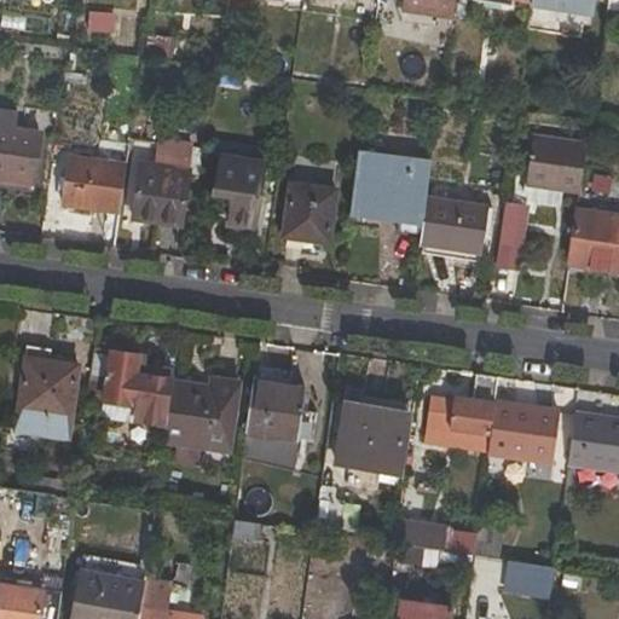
[(405,0),(404,12),(452,19),(455,0),(405,0)]
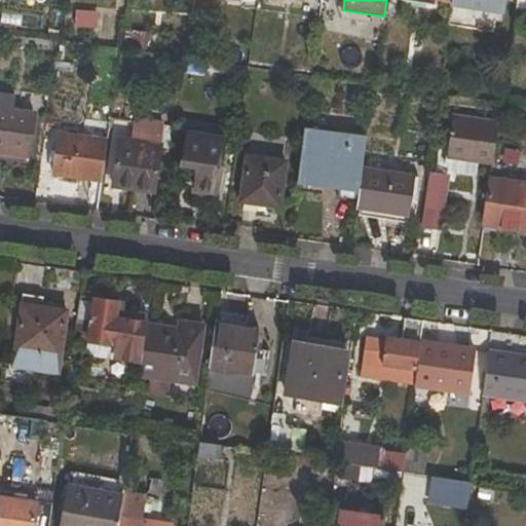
[(503,13),(504,0),(451,0),(451,3),(449,25),(496,31),(498,13),(503,13)]
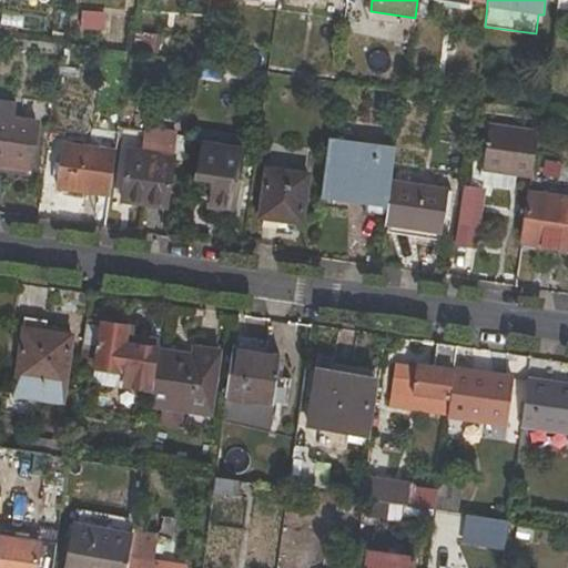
[(567,0),(558,0),(558,10),(567,11),(567,0)]
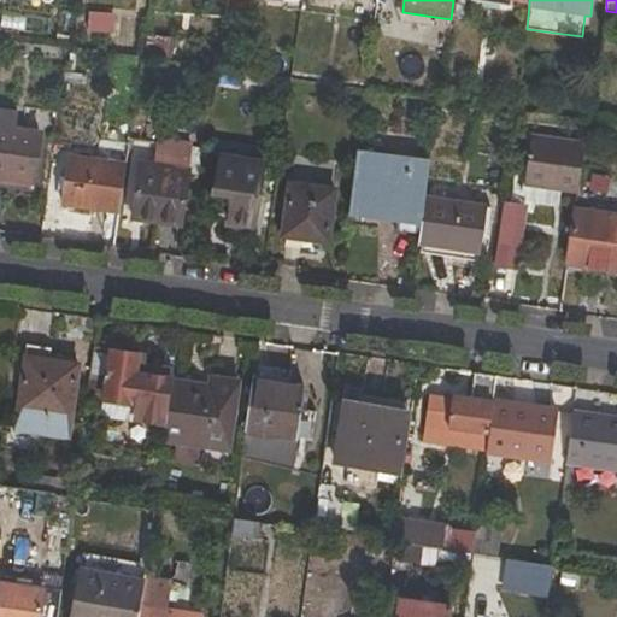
[(169,58),(170,39),(150,35),(148,54),(169,58)]
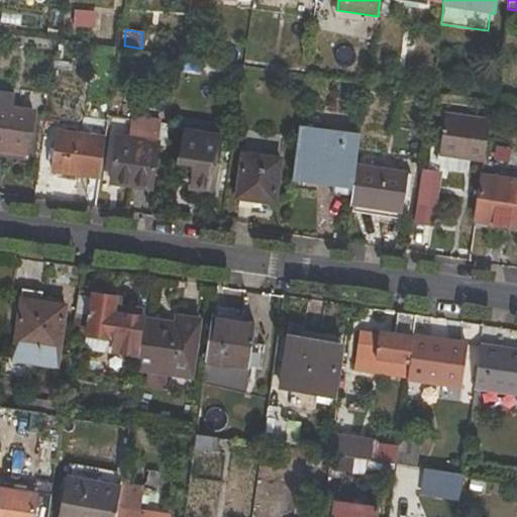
[(308,88),(326,90),(327,79),(310,77),(308,88)]
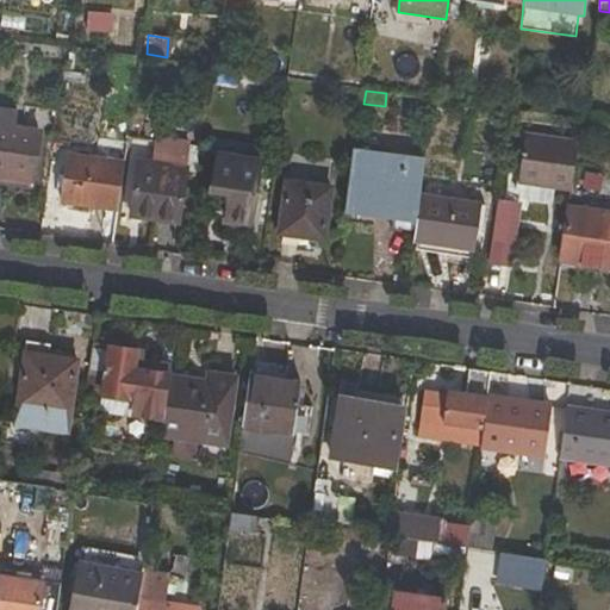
[(18,113),(0,110),(0,125),(16,128),(18,113)]
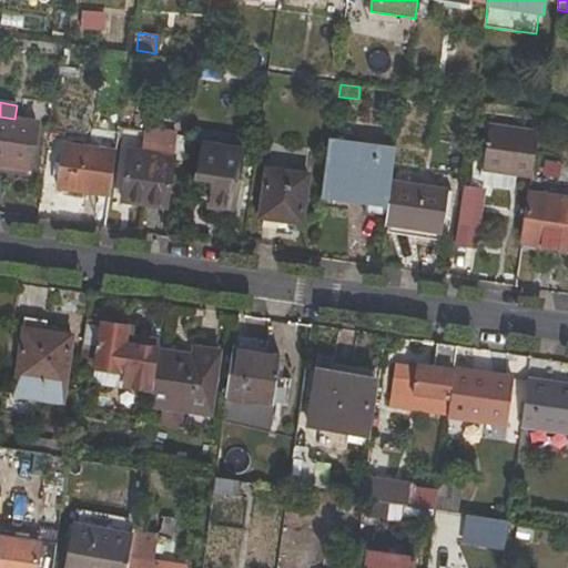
[(39,122),(14,119),(0,117),(0,164),(32,170),(39,122)]
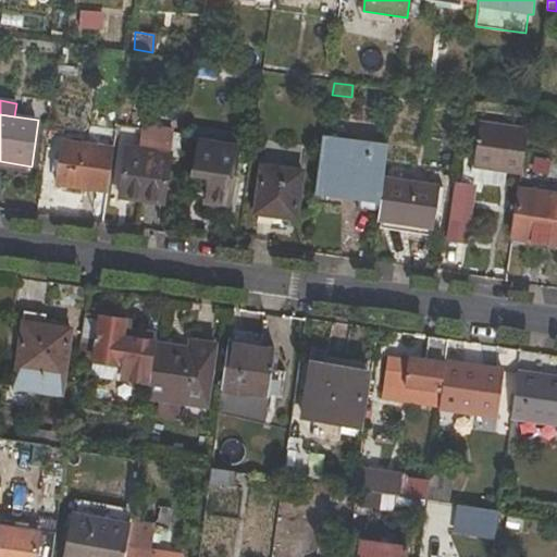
[(480,124),(473,168),(523,176),(529,132),(480,124)]
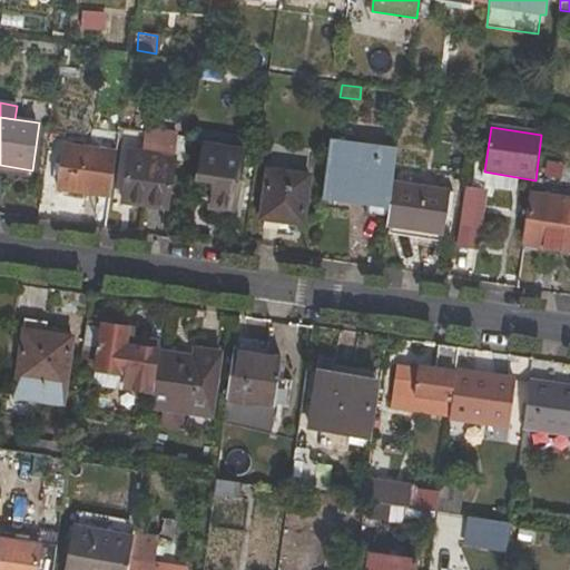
[(389,219),(394,183),(397,151),(332,141),(324,196),(364,202),(362,215),(389,219)]
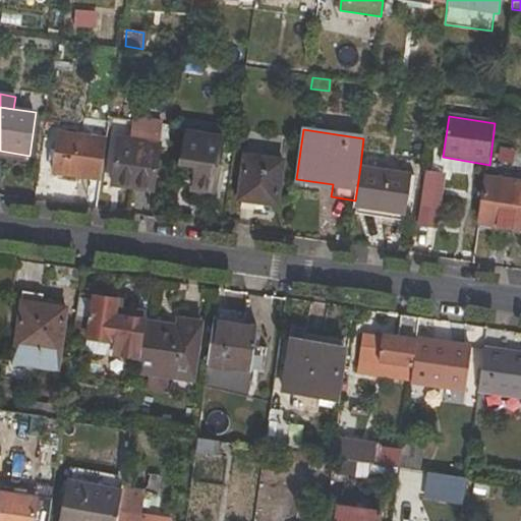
[(54,174),(102,182),(108,138),(59,131),(54,174)]
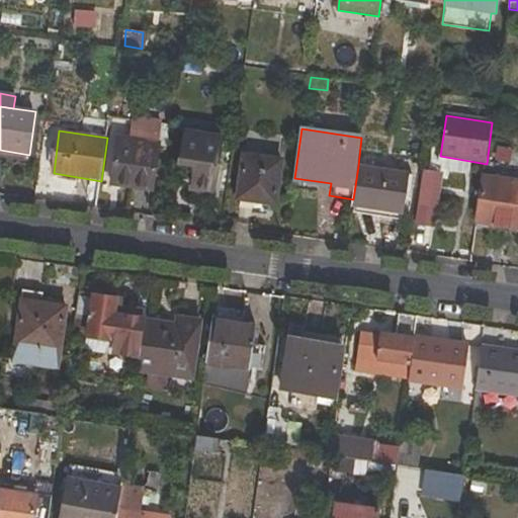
[(213,191),(221,139),(183,133),(179,162),(192,165),(191,187),(213,191)]
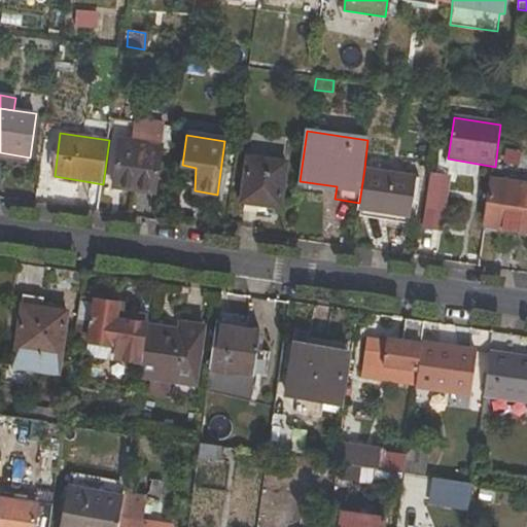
[(146,143),(120,140),(115,178),(134,180),(133,190),(155,194),(163,138),(146,136),(146,143)]
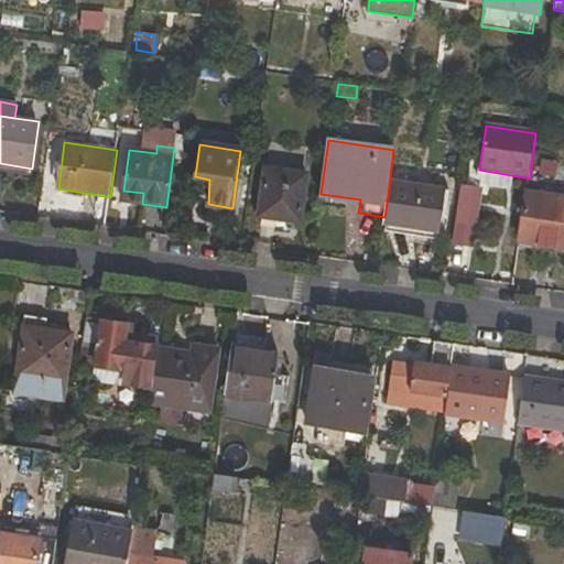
[(301,224),(307,174),(267,167),(260,217),(301,224)]
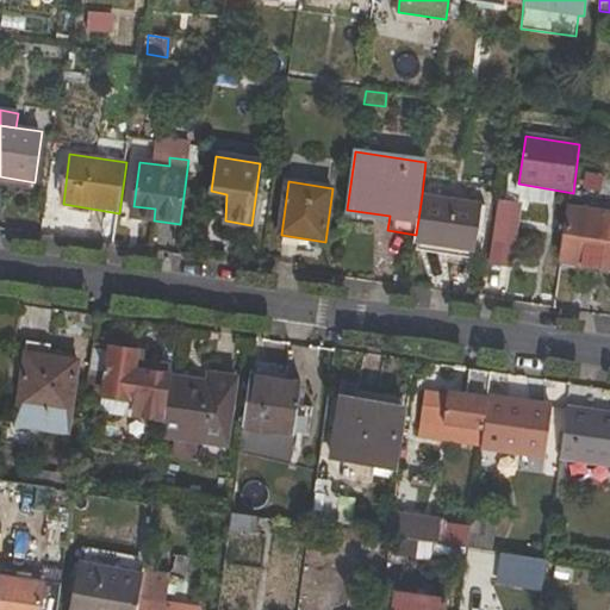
[(474,251),(481,204),(422,195),(416,235),(415,243),(474,251)]
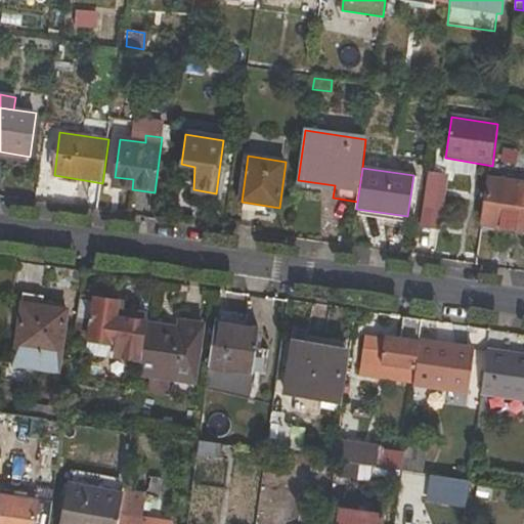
[(434,226),(442,175),(429,174),(423,225),(434,226)]
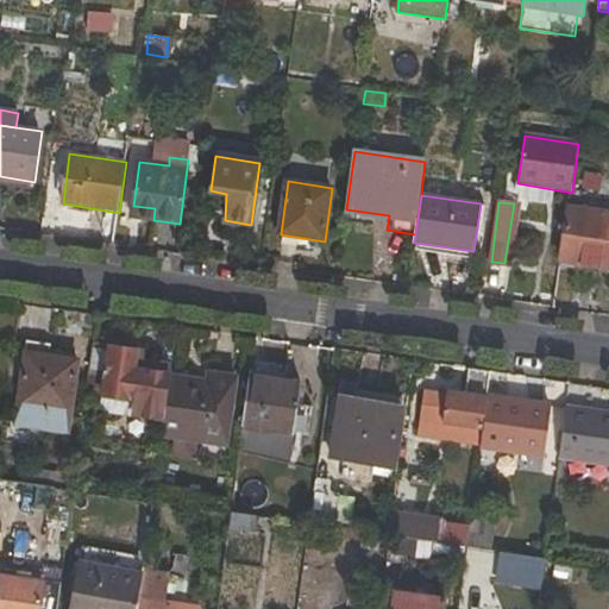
[(133,206),(132,217),(154,220),(155,208),(133,206)]
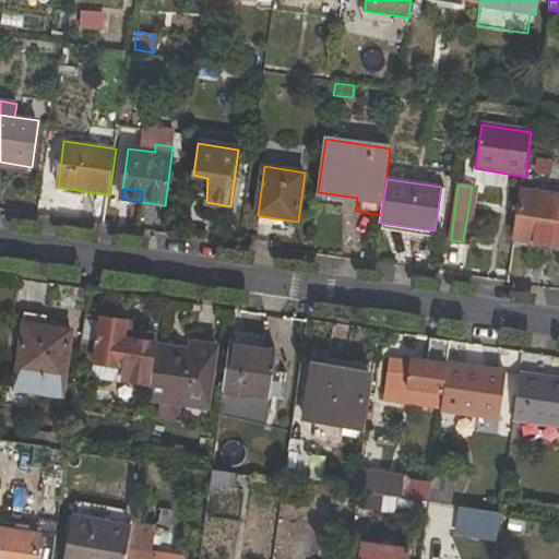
[(558,194),(525,190),(518,240),(558,246),(558,194)]
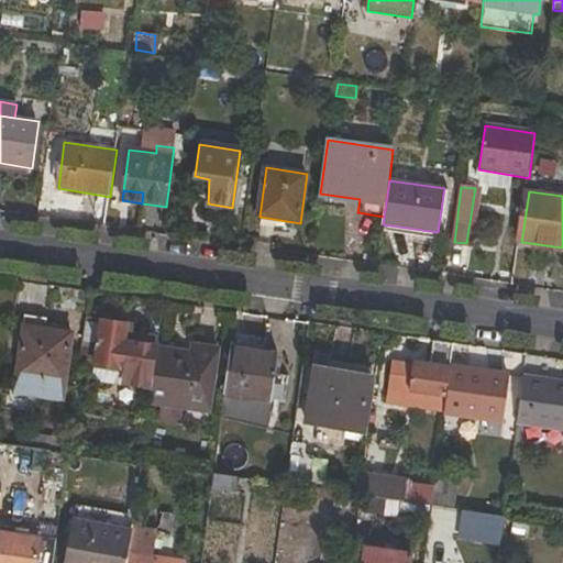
[(128,332),(128,324),(88,318),(81,364),(130,372),(129,386),(152,388),(157,350),(157,345),(134,342),(135,334),(128,332)]
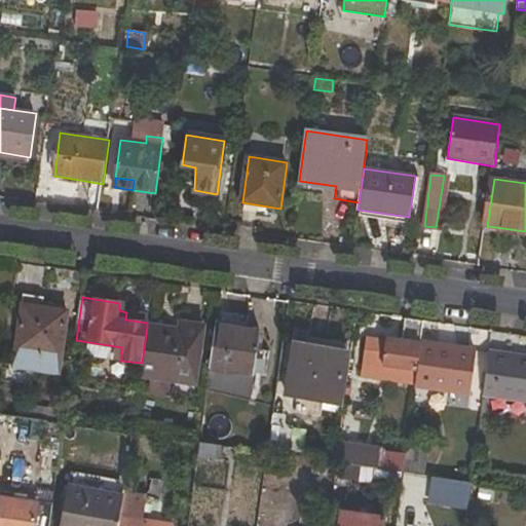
[(23,304),(13,368),(59,374),(68,311),(23,304)]
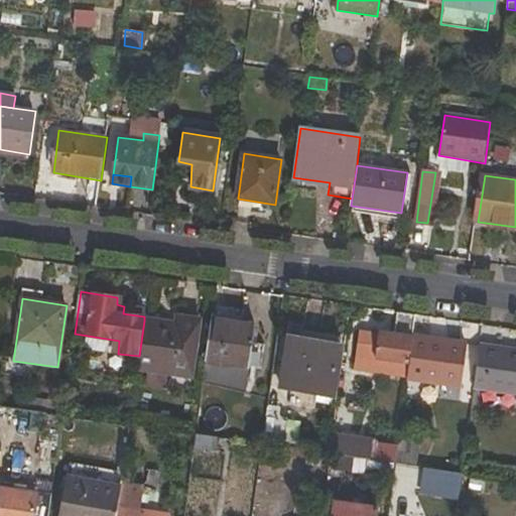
[(414,338),(416,315),(397,311),(394,336),(360,332),(354,370),(408,378),(414,338)]
